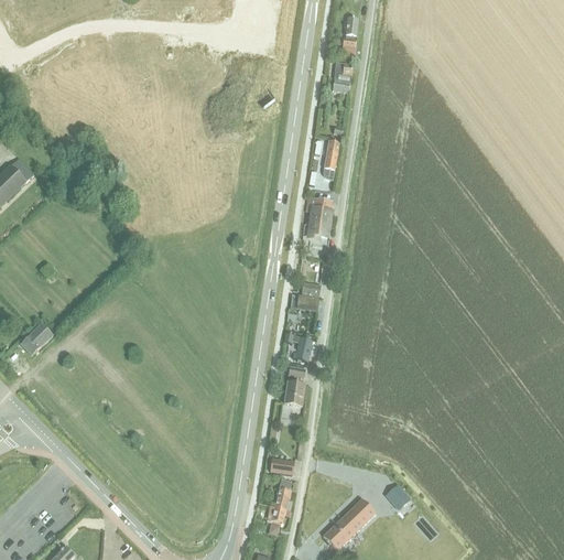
[(355,54),(358,19),(357,19),(358,13),(350,12),(349,18),(348,18),(346,39),(344,39),(343,46),(344,46),(343,53),(355,54)]
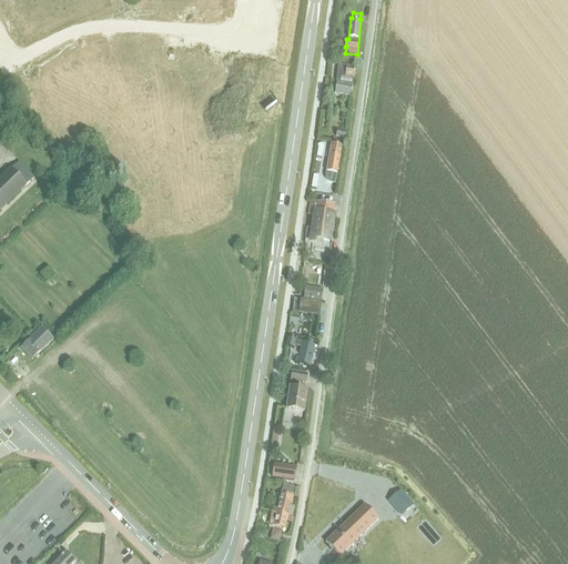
[(335,76),(352,78),(353,74),(354,63),(337,61),(335,76)]
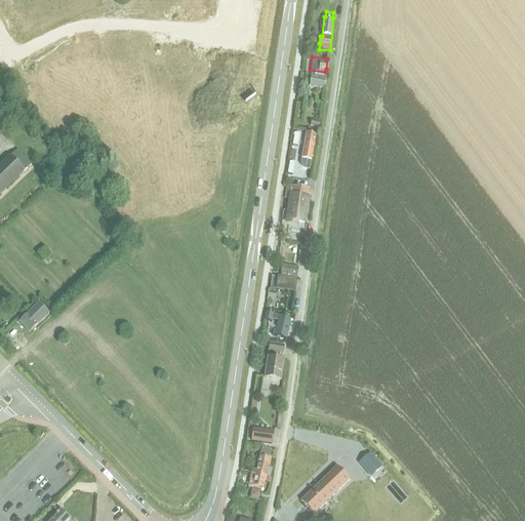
[(325,72),(310,70),(310,73),(309,84),(324,85),(325,72)]
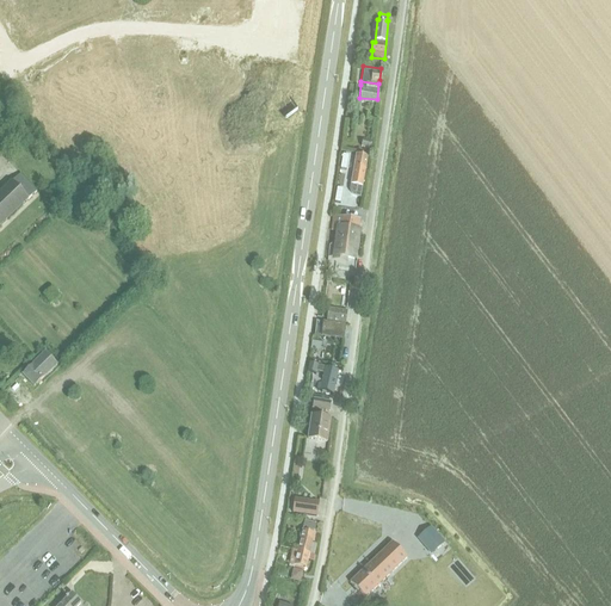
[(351,181),(350,187),(351,189),(353,191),(355,192),(359,193),(362,183),(366,154),(356,152),(351,181)]
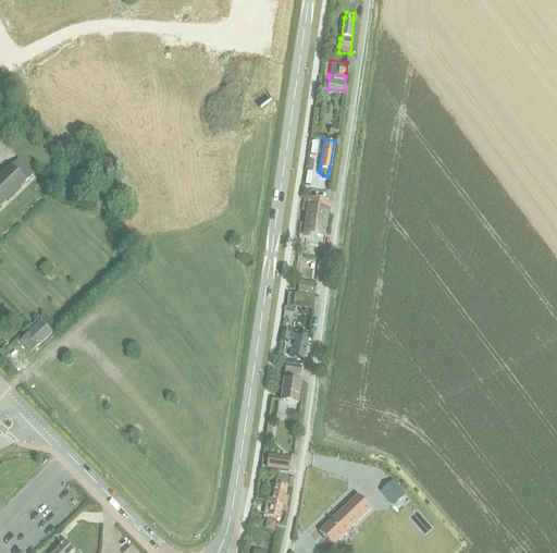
[(0,172),(0,201),(31,173),(33,171),(19,156),(15,158),(0,172)]
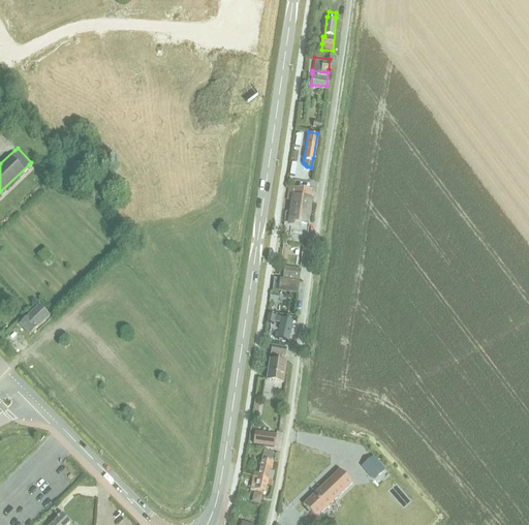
[(287,183),(285,195),(291,195),(288,221),(307,223),(310,199),(310,196),(312,187),(287,183)]
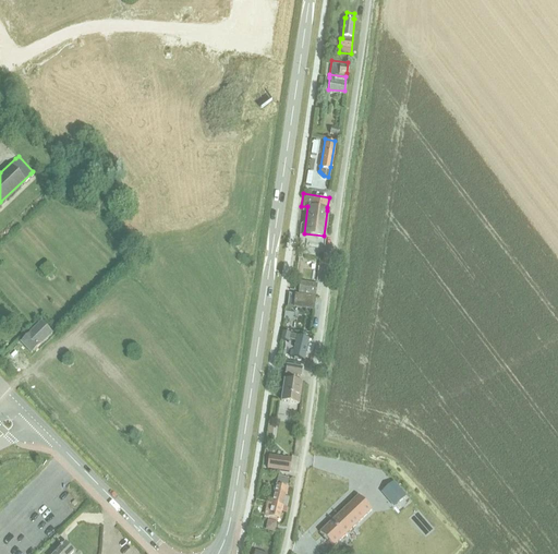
[(300,284),(299,290),(315,291),(316,281),(311,281),(311,285),(300,284)]
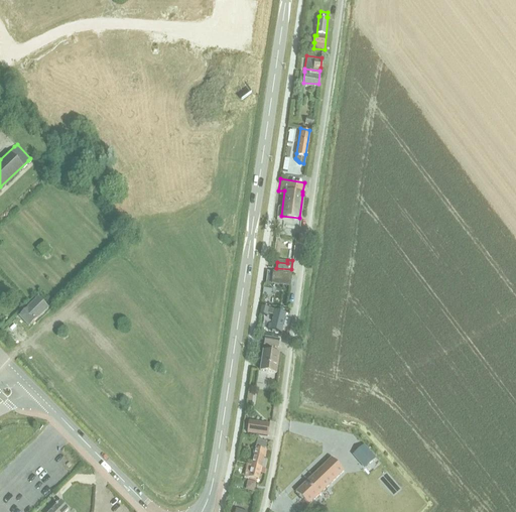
[(273,269),(271,281),(289,283),(290,271),(273,269)]
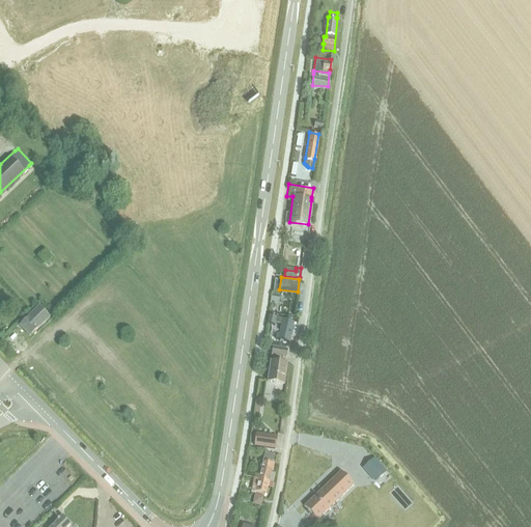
[(38,304),(27,314),(19,323),(29,333),(48,314),(38,304)]
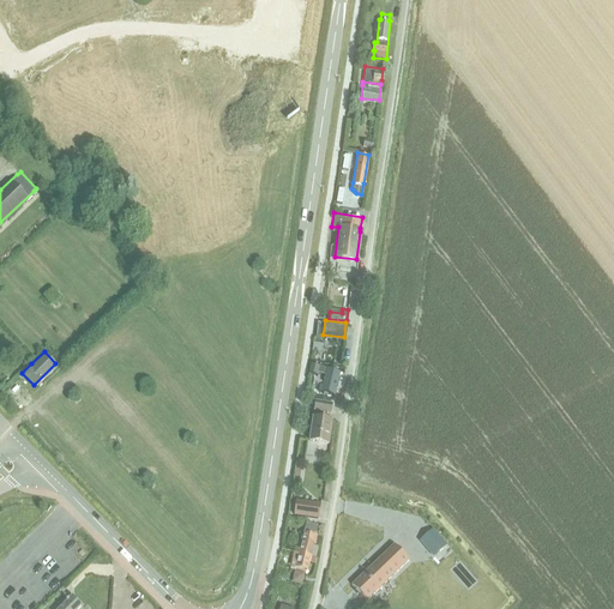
[(311,362),(308,371),(315,373),(317,369),(325,372),(324,381),(320,380),(318,389),(333,391),(338,369),(326,367),(327,366),(311,362)]
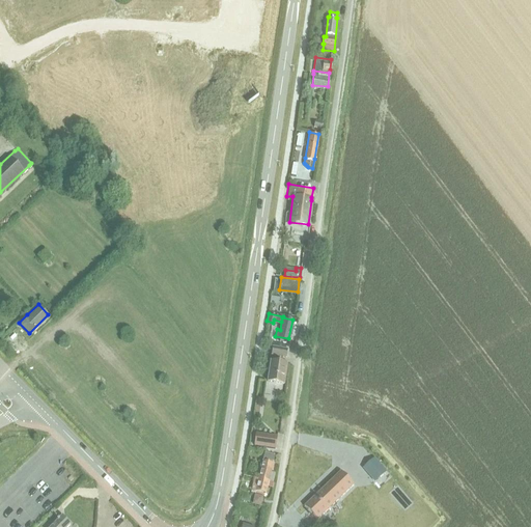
[(285,354),(286,347),(273,344),(272,353),(277,353),(277,359),(271,358),(267,379),(283,381),(286,360),(281,360),(282,354),(285,354)]
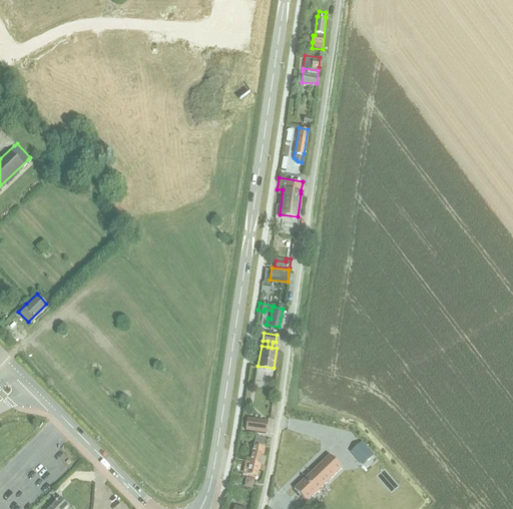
[(254,392),(251,416),(265,417),(268,394),(254,392)]
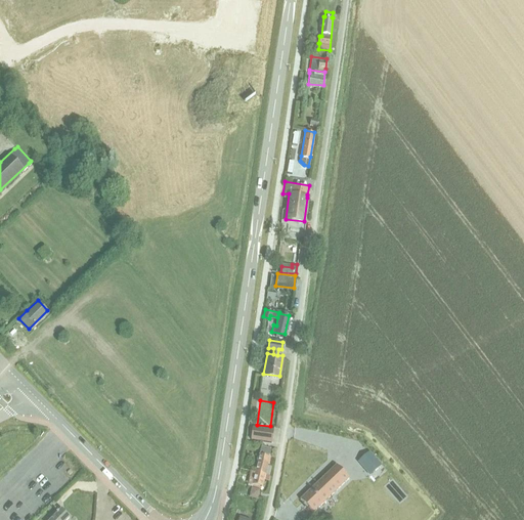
[(253,425),(251,437),(270,439),(272,427),(253,425)]
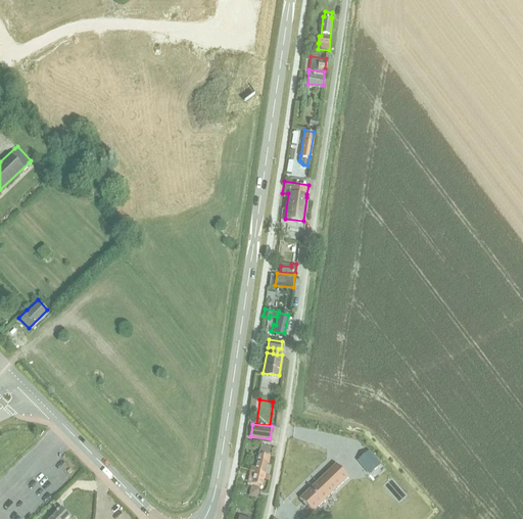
[(259,443),(254,469),(265,471),(267,462),(271,445),(259,443)]
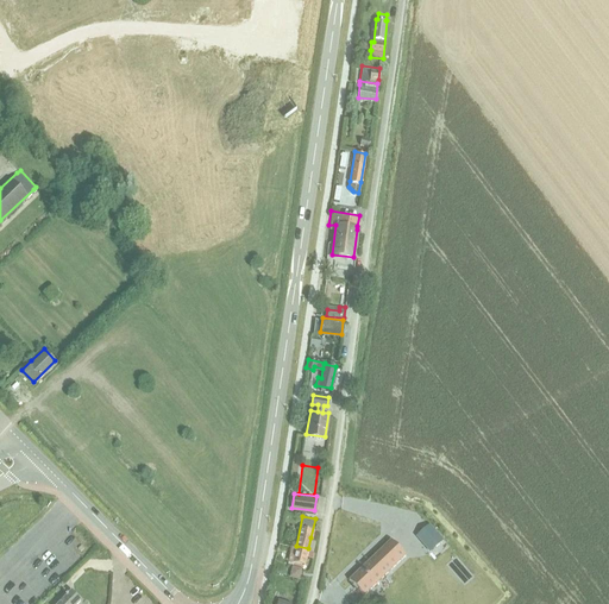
[(429,523),(416,534),(431,549),(443,540),(429,523)]
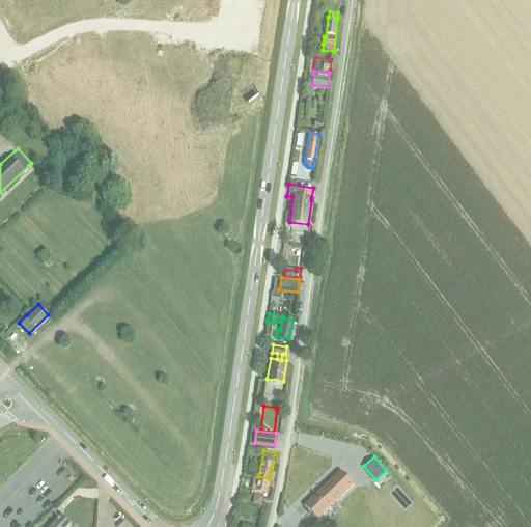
[(340,469),(304,504),(316,518),(353,482),(340,469)]
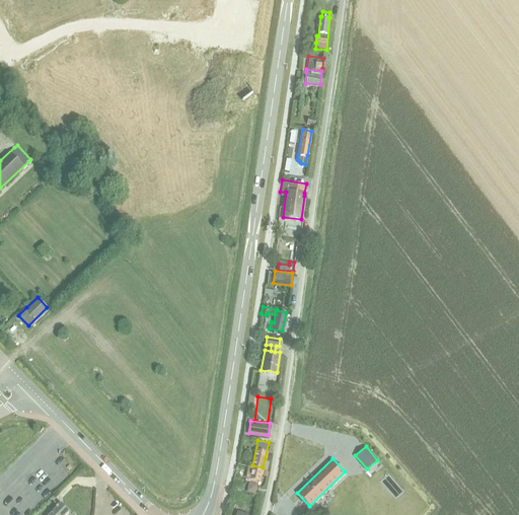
[(263,467),(252,465),(249,480),(258,482),(260,480),(261,480),(262,472),(263,467)]
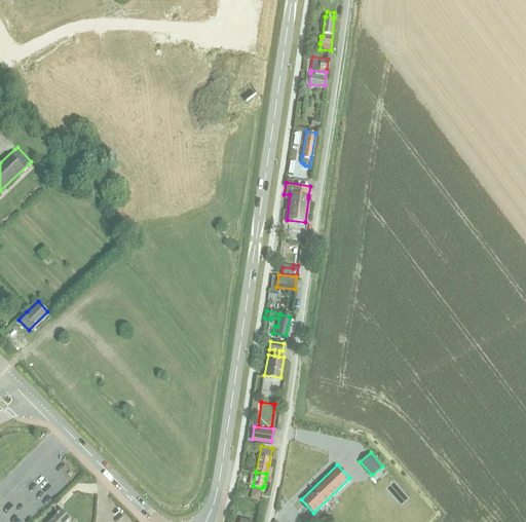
[(239,487),(238,493),(247,495),(248,489),(239,487)]
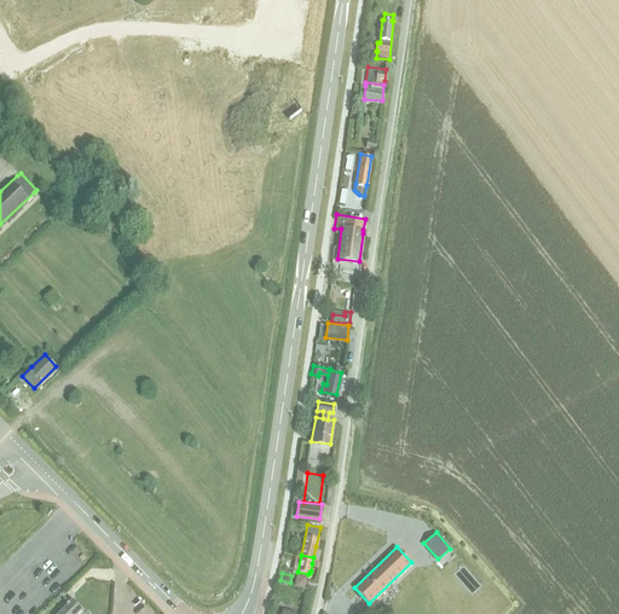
[(307,575),(296,573),(294,585),(304,588),(307,575)]
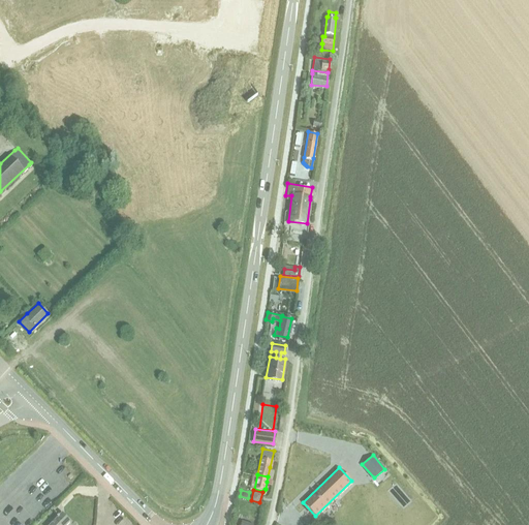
[(52,513),(59,507),(57,503),(49,508),(52,513)]
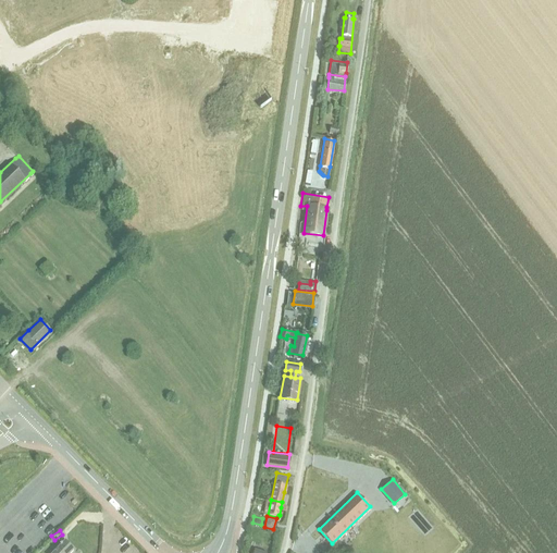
[(70,552),(69,552),(73,548),(64,539),(62,542),(61,541),(57,545),(57,547),(50,552),(70,552)]
